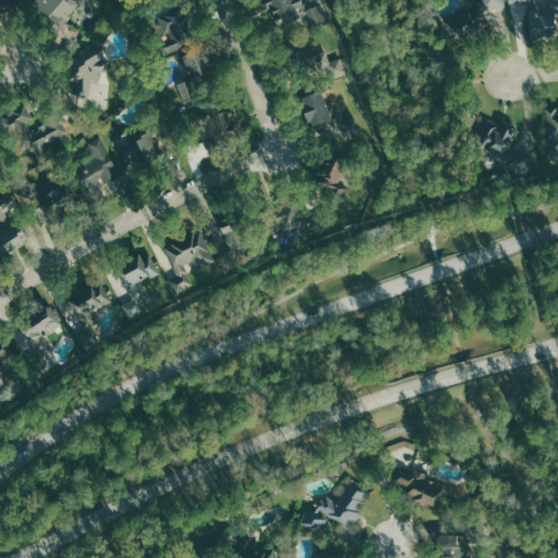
[(81,5),(75,0),(32,0),(61,26),(81,5)]
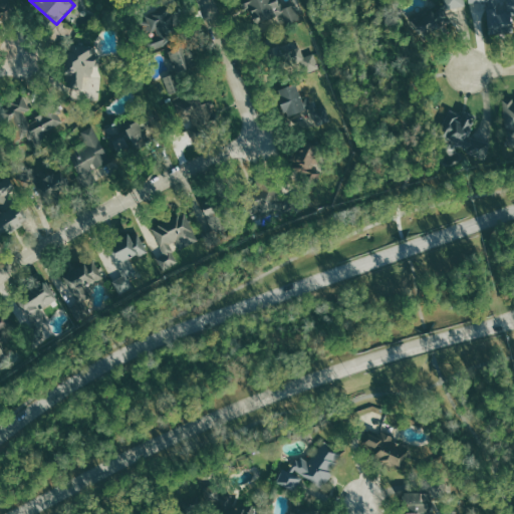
[(96,6),(89,0),(76,0),(73,4),(87,16),(96,6)]
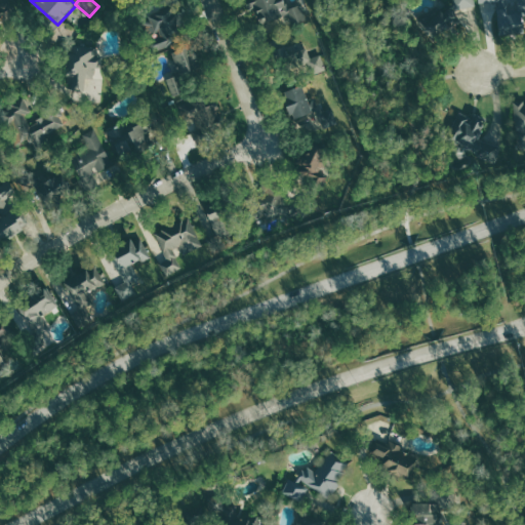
[(299,3),(306,18),(291,24),(287,11),(258,23),(252,6),(248,8),(244,0),(285,0),(288,7),(299,3)]
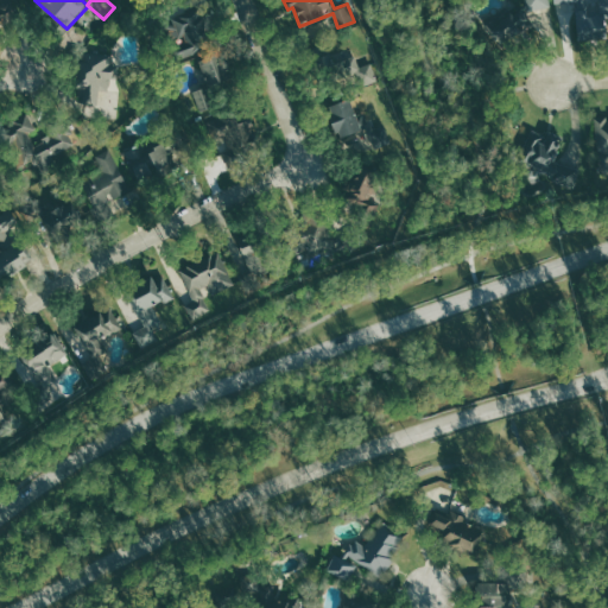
[(551,7),(550,0),(525,0),(527,10),(511,13),(508,8),(486,20),(499,44),(510,42),(534,29),(533,23),(527,12),(551,7)]
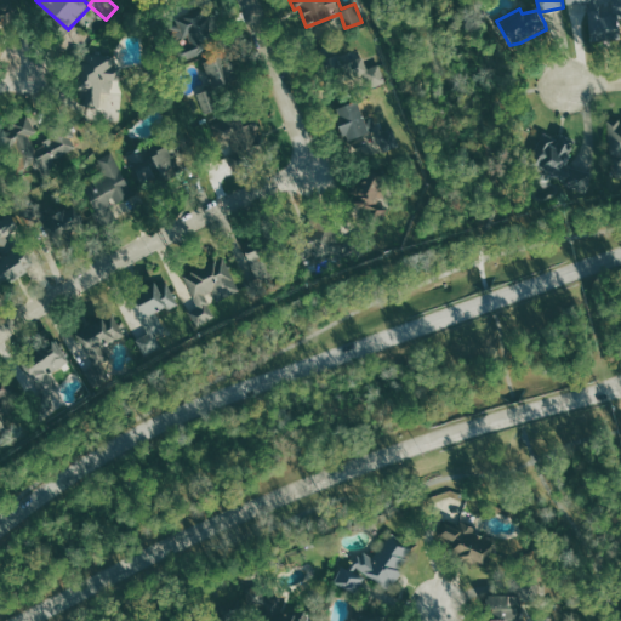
[(620,0),(587,0),(588,40),(617,39),(616,18),(620,18),(620,0)]
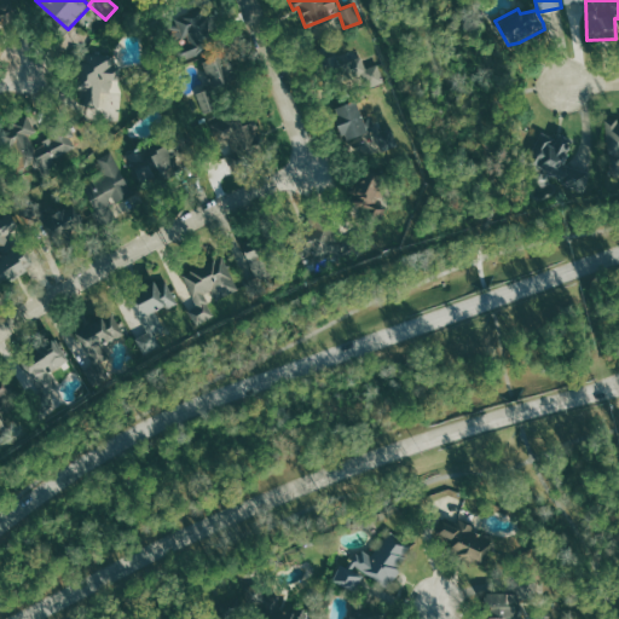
[(209,15),(172,12),(171,41),(179,41),(179,55),(207,57),(209,15)]
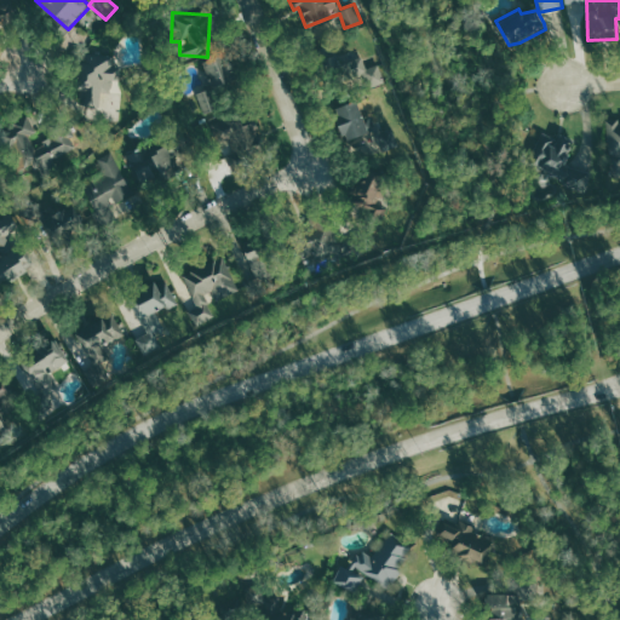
[(378,61),(385,82),(366,90),(360,74),(320,89),(306,51),(331,42),(339,64),(350,59),(356,68),(378,61)]
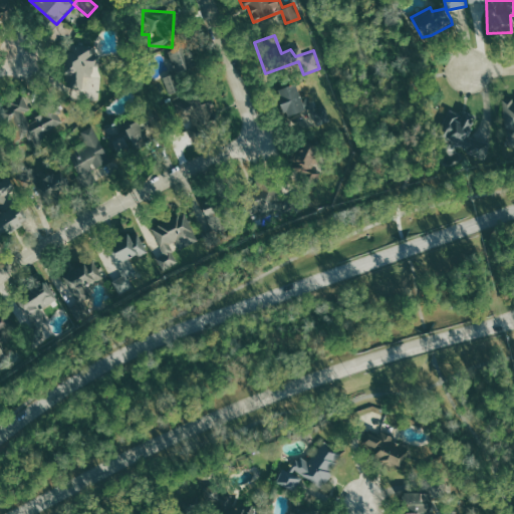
[(75,70),(73,98),(86,99),(86,84),(92,84),(92,88),(99,89),(102,48),(70,45),(69,55),(63,54),(62,69),(75,70)]
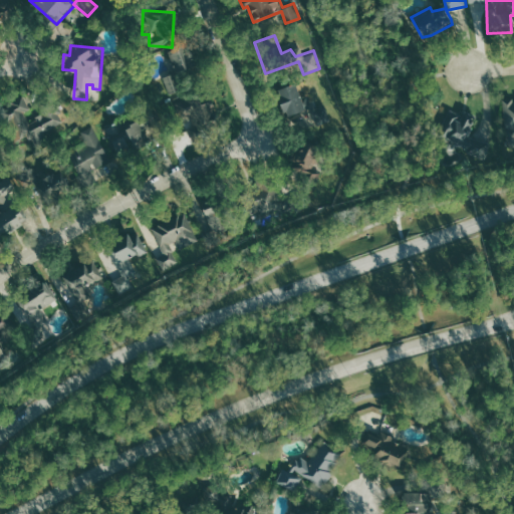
[(171,52),(174,73),(186,71),(182,50),(171,52)]
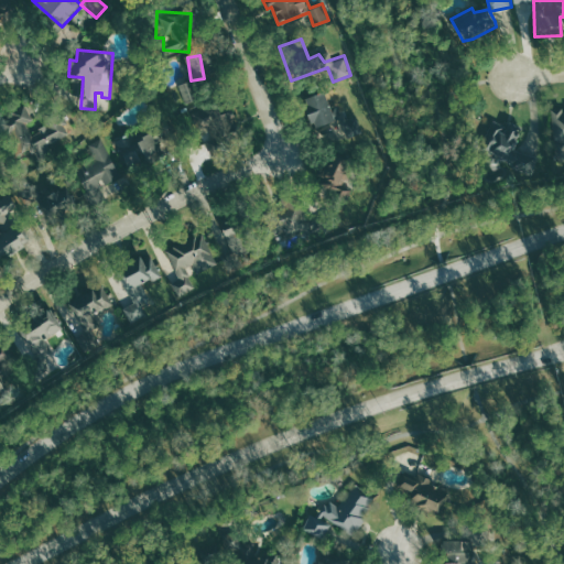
[(182,84),(185,104),(197,101),(195,82),(182,84)]
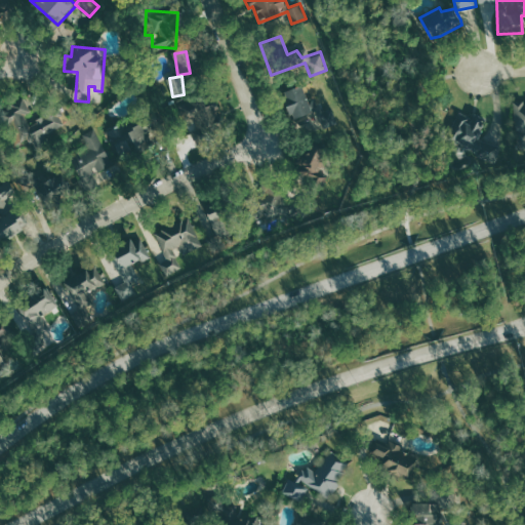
[(330,108),(336,122),(324,127),(317,109),(292,118),(282,92),(301,84),(307,98),(313,96),(315,104),(318,103),(321,111),(330,108)]
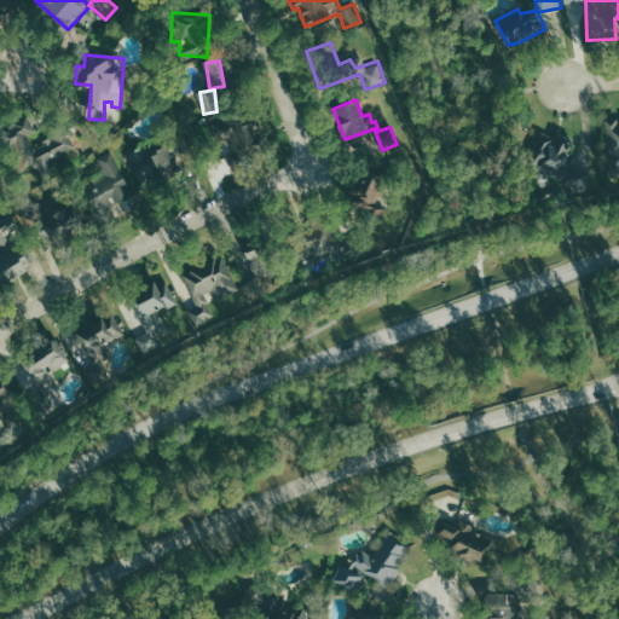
[(241,148),(259,139),(247,115),(230,122),(241,148)]
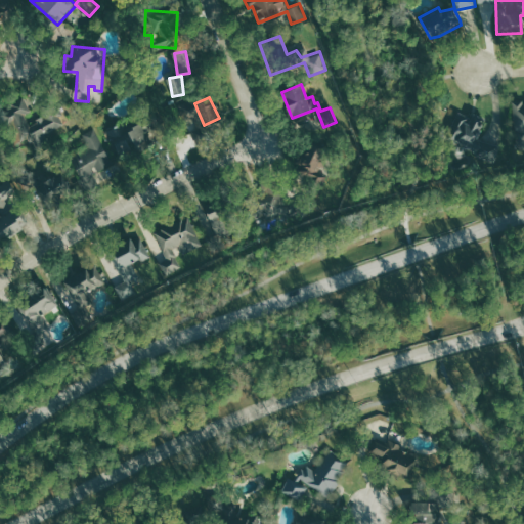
[(15,147),(68,129),(61,111),(30,122),(27,114),(31,112),(27,99),(2,107),(15,147)]
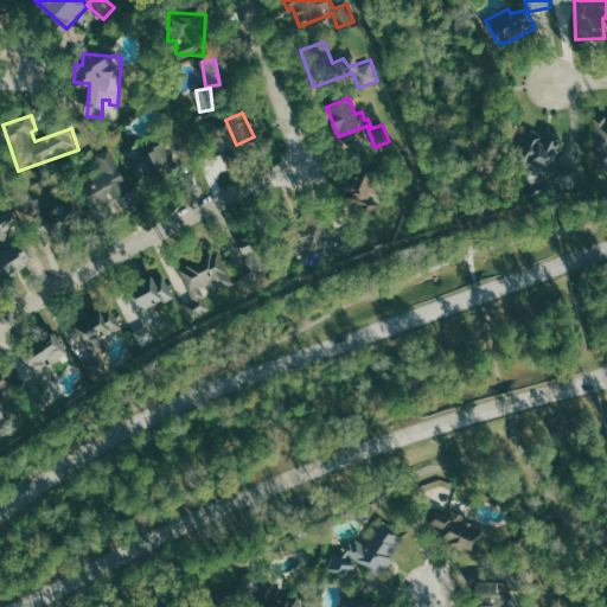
[(556,164),(561,136),(530,132),(523,179),(574,187),(577,167),(556,164)]
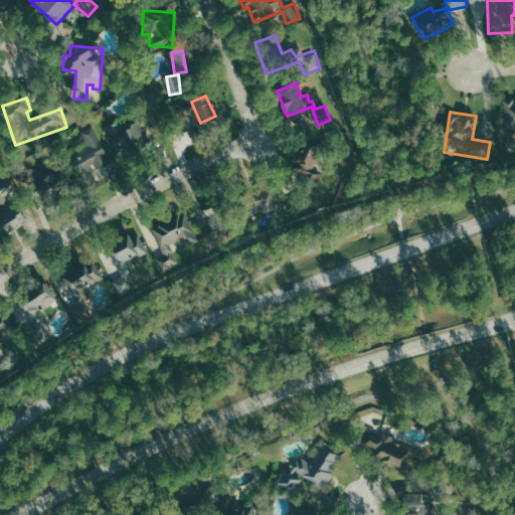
[(147,140),(138,117),(108,129),(117,152),(147,140)]
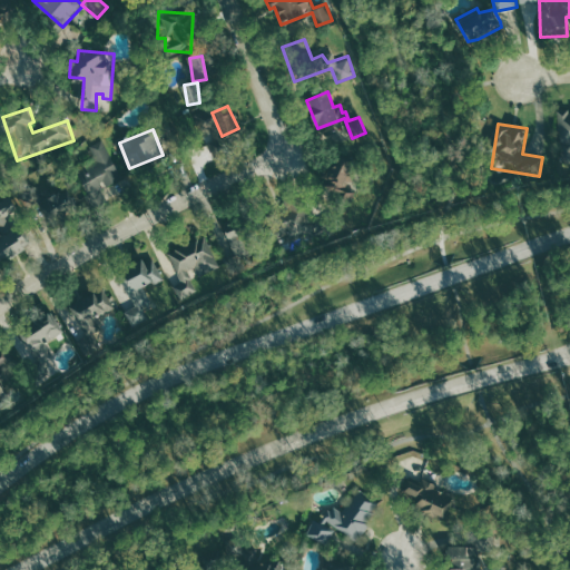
[(91,146),(98,160),(81,168),(94,194),(124,180),(105,140),(91,146)]
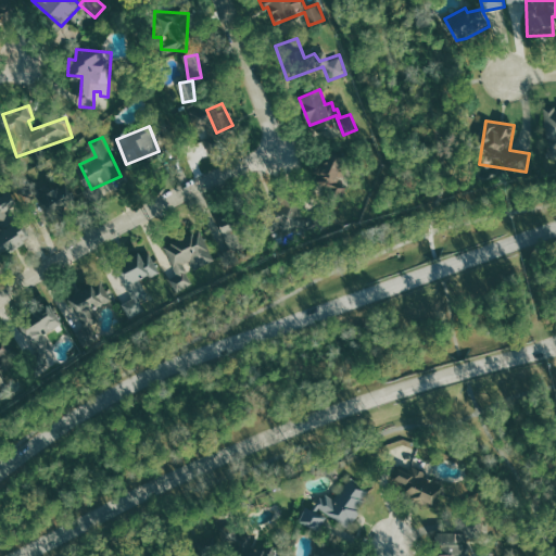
[(324,148),(311,179),(327,187),(323,198),(339,204),(346,186),(337,182),(346,156),(324,148)]
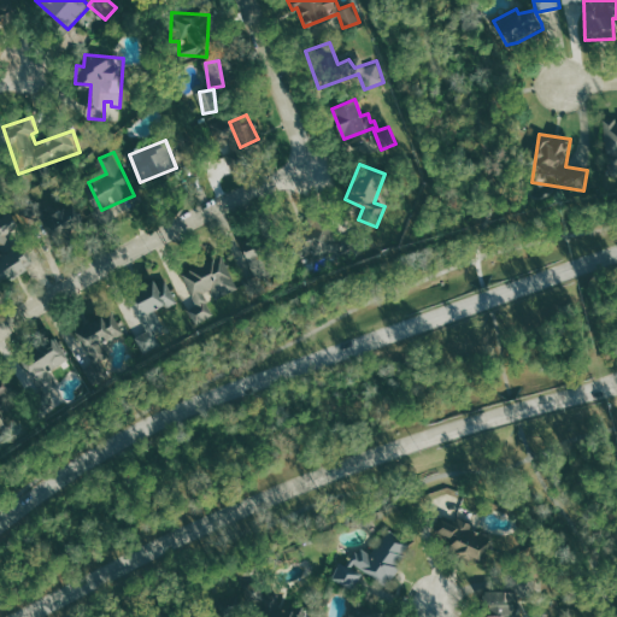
[(74,199),(45,212),(40,200),(23,207),(30,223),(41,218),(51,238),(83,223),(74,199)]
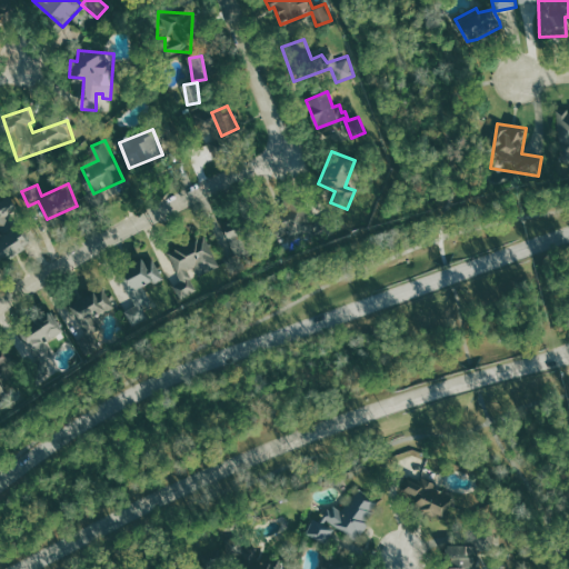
[(266,210),(278,242),(307,232),(310,237),(323,231),(326,236),(340,228),(332,213),(312,223),(302,197),(266,210)]
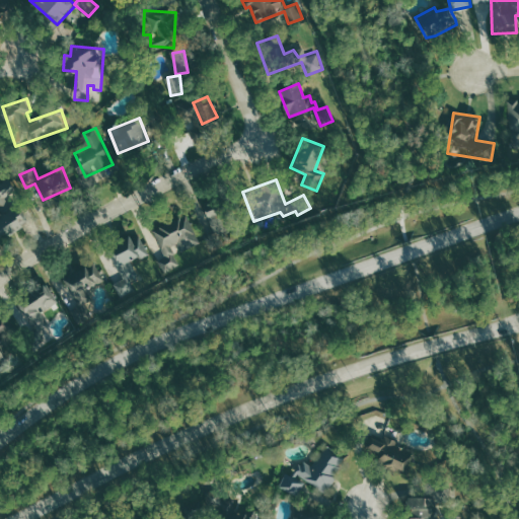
[(0,206),(4,212),(0,214),(0,239),(24,224),(10,202),(22,195),(15,181),(0,191),(0,206)]
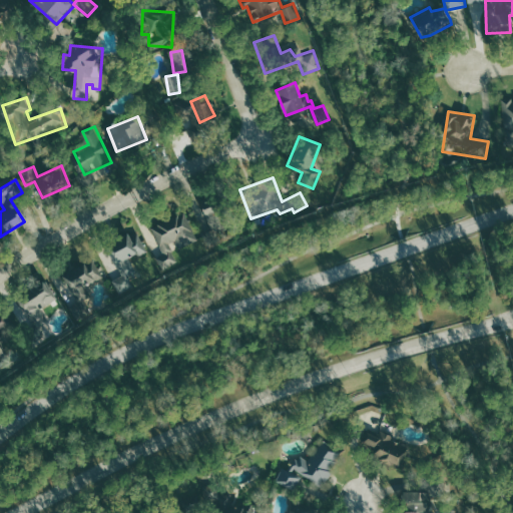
[(202,203),(211,229),(201,232),(206,247),(220,242),(216,232),(242,223),(231,193),(202,203)]
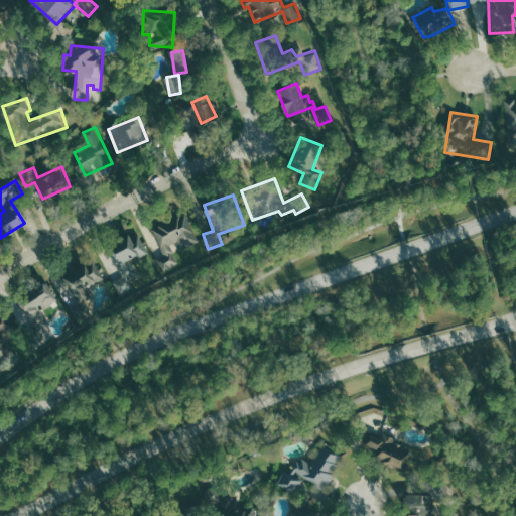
[(154,229),(166,254),(157,259),(163,271),(180,262),(171,245),(174,243),(178,250),(197,240),(183,214),(154,229)]
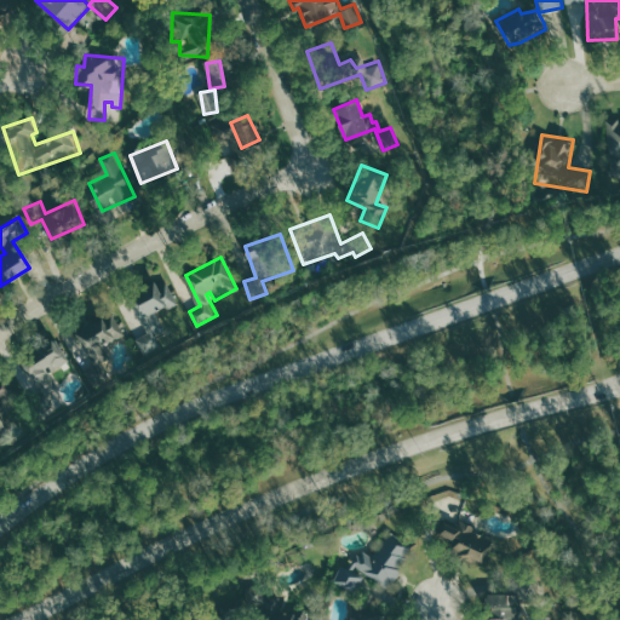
[(130,297),(148,333),(135,339),(143,356),(161,346),(154,333),(164,328),(156,313),(176,303),(164,280),(130,297)]
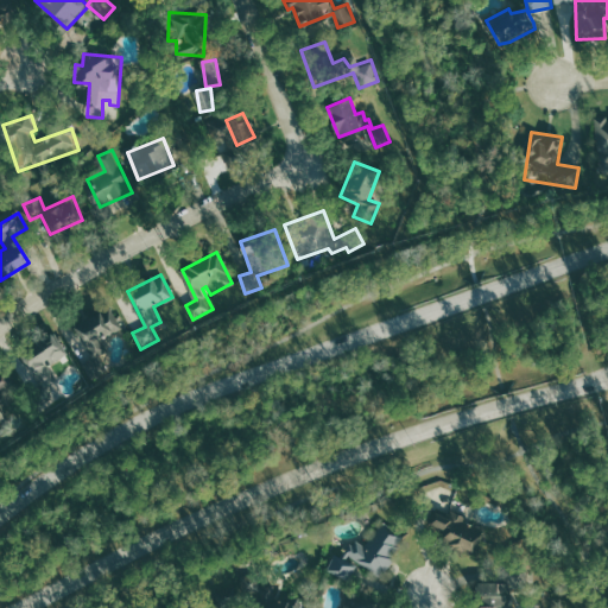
[(107,306),(120,327),(100,339),(107,350),(100,355),(107,368),(90,378),(82,362),(92,358),(73,325),(107,306)]
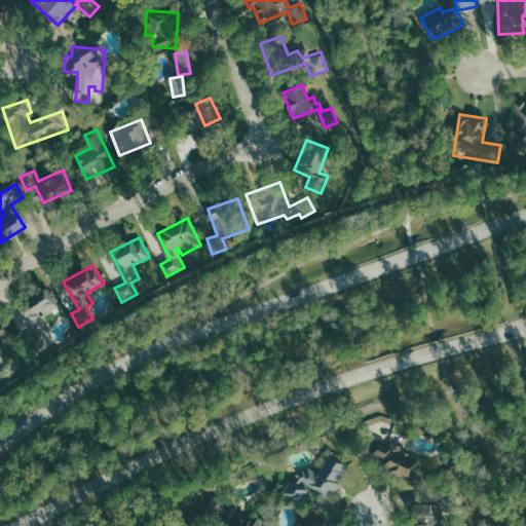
[(16,305),(32,332),(24,336),(33,350),(45,343),(39,333),(48,328),(40,314),(55,305),(45,289),(16,305)]
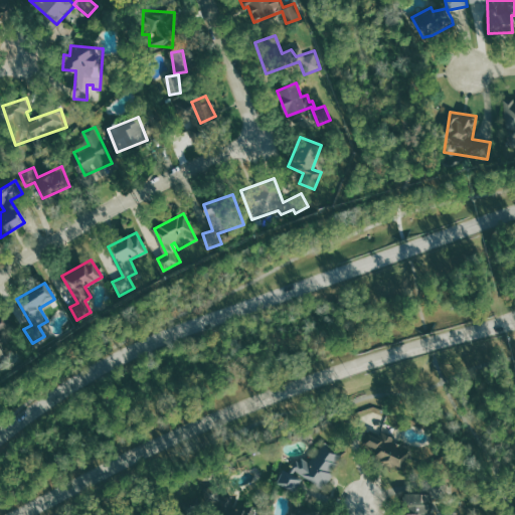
[(0,316),(3,315),(13,331),(0,338),(0,359),(5,367),(0,370),(0,316)]
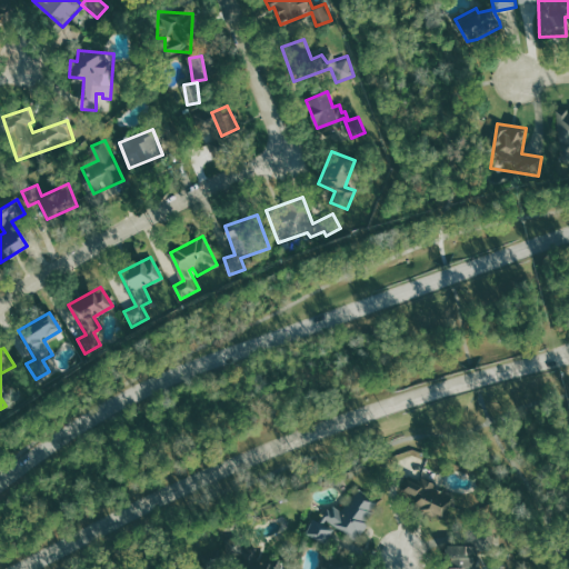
[(413,506),(423,486),(453,497),(443,520),(413,506)]
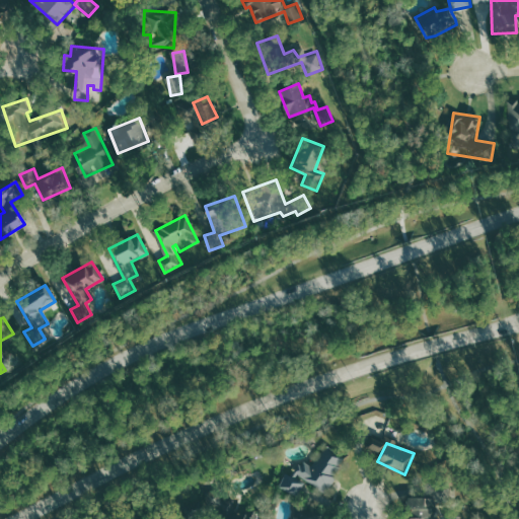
[(293,468),(324,492),(346,457),(324,444),(309,464),(301,458),(293,468)]
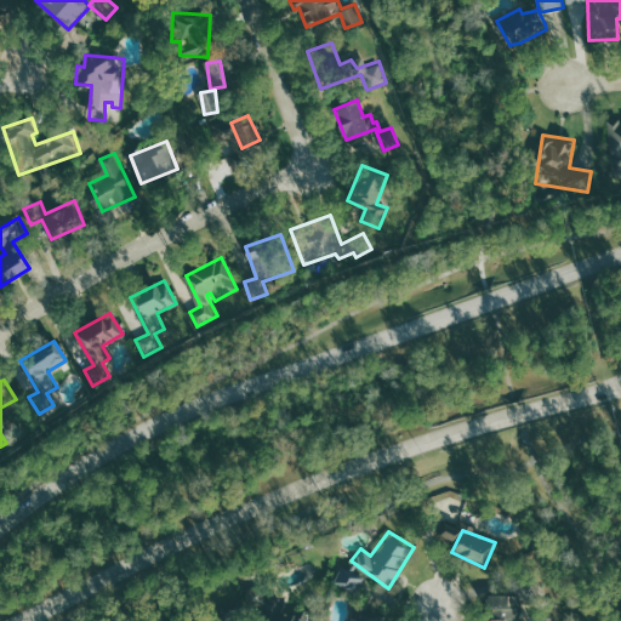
[(262,620),(261,597),(278,596),(279,611),(305,608),(305,620),(262,620)]
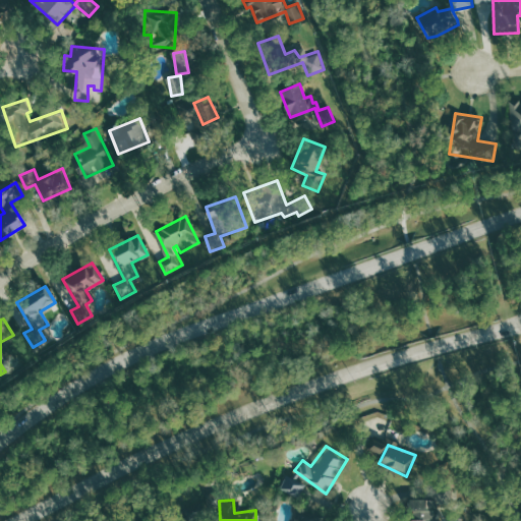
[(408,500),(408,520),(437,520),(437,500),(408,500)]
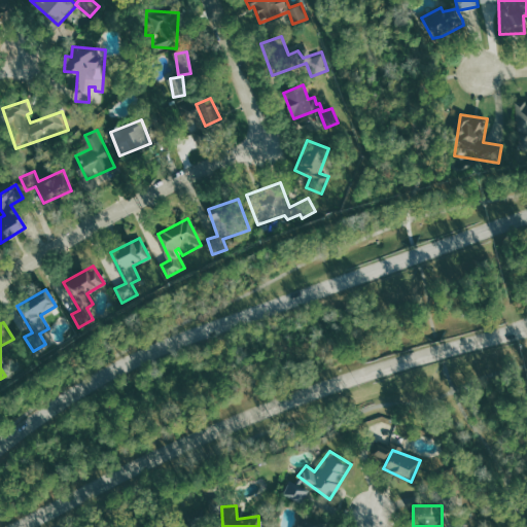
[(294,526),(299,510),(330,517),(327,526),(294,526)]
